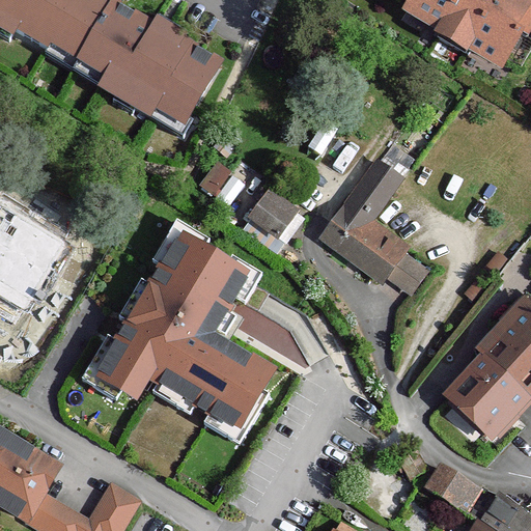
[(0,0),(0,24),(20,35),(50,53),(53,48),(108,79),(104,85),(157,116),(160,112),(187,128),(190,120),(221,70),(213,64),(214,62),(185,45),(165,34),(163,37),(154,32),(142,26),(143,24),(102,0),(0,0)]
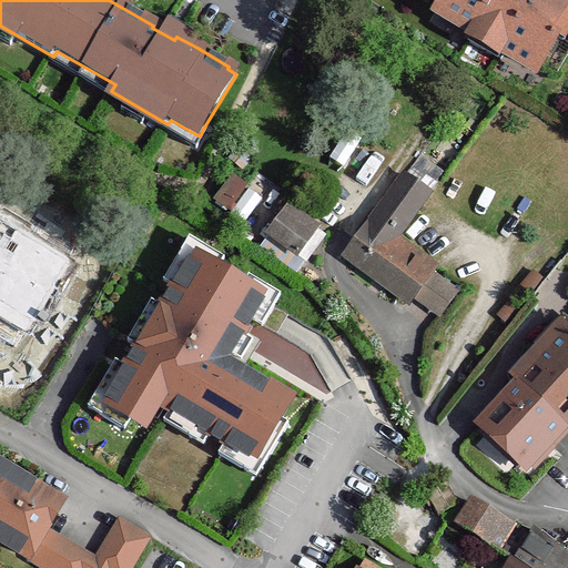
[(437,0),(443,3),(439,8),(475,29),(504,48),(539,69),(544,62),(559,72),(567,57),(567,42),(566,41),(553,32),(566,10),(567,6),(567,0),(530,0),(530,1),(527,0),(437,0)]
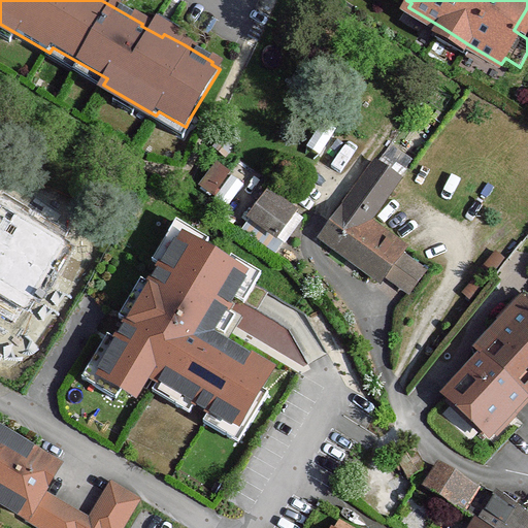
[(514,30),(526,38),(527,33),(527,10),(526,9),(514,30)]
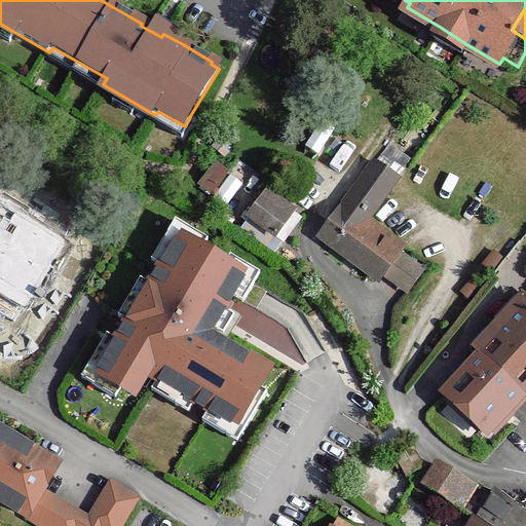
[(187,35),(160,20),(152,32),(161,37),(163,34),(183,44),(187,35)]
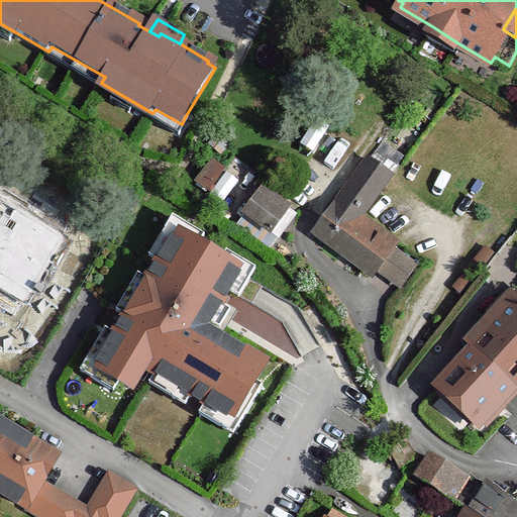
[(19,34),(0,23),(0,36),(13,44),(19,34)]
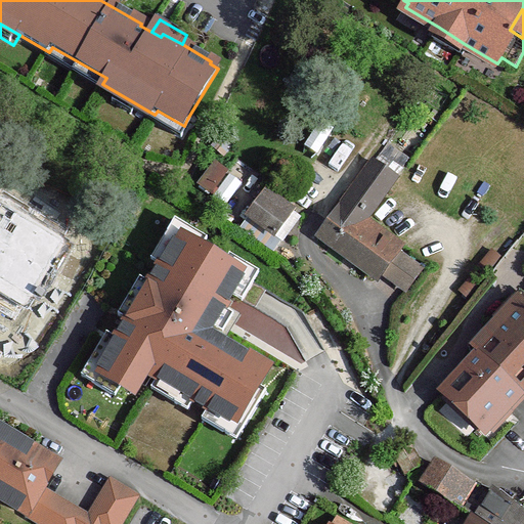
[(465,44),(438,27),(433,36),(460,52),(465,44)]
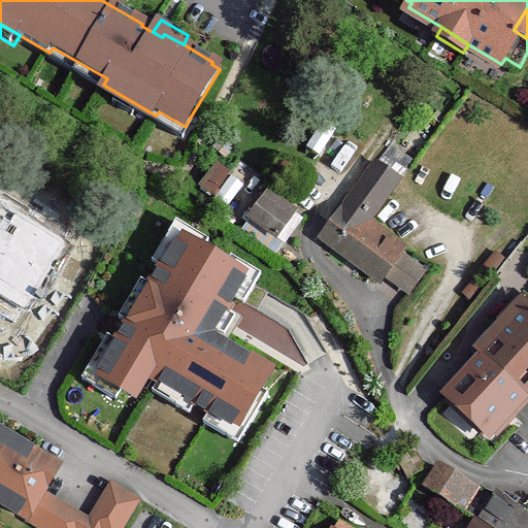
[(53,47),(50,53),(47,57),(118,98),(114,103),(134,116),(136,112),(185,140),(195,124),(189,120),(186,127),(159,111),(156,116),(103,85),(107,78),(53,47)]
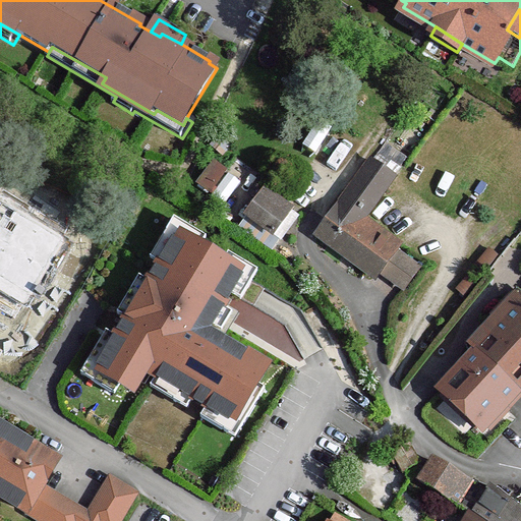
[(321,230),(379,274),(402,242),(365,215),(393,176),(371,161),(338,208),(321,230)]
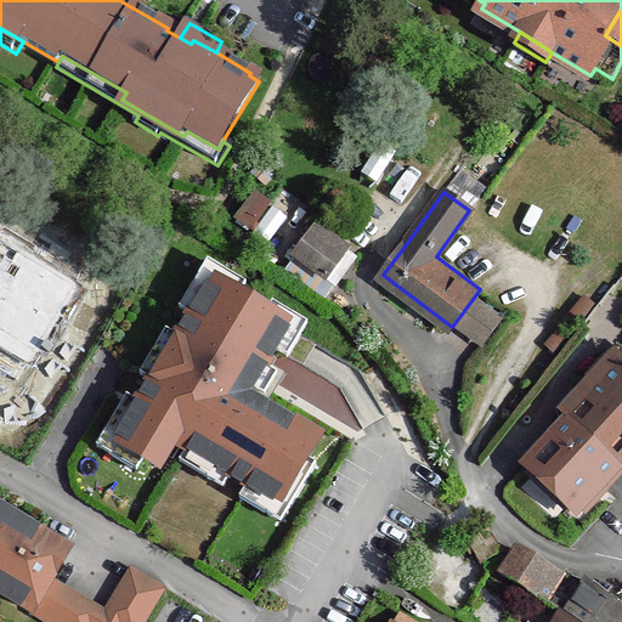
[(239,221),(252,230),(267,205),(256,197),(239,221)]
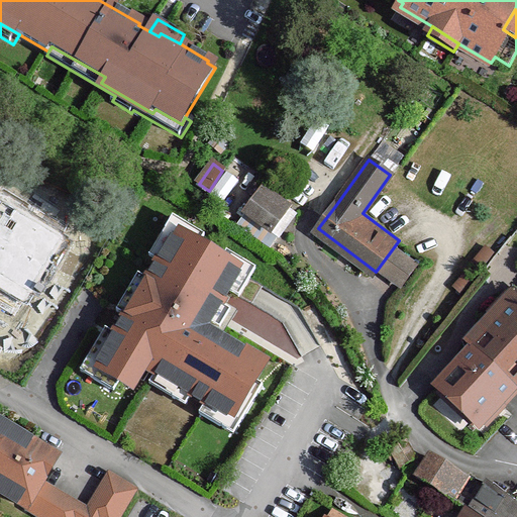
[(244,213),(280,236),(296,214),(262,190),(244,213)]
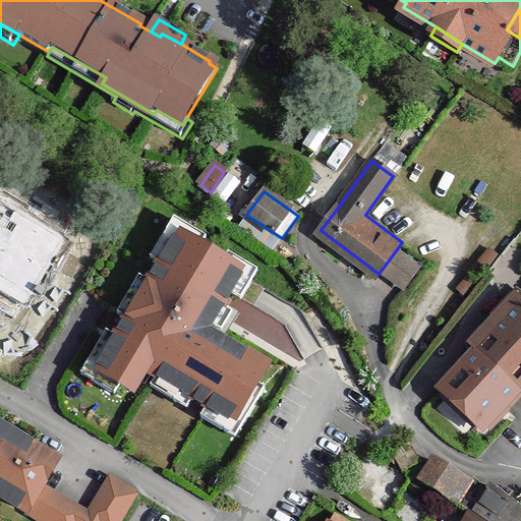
[(0,273),(35,294),(69,238),(0,196),(0,273)]
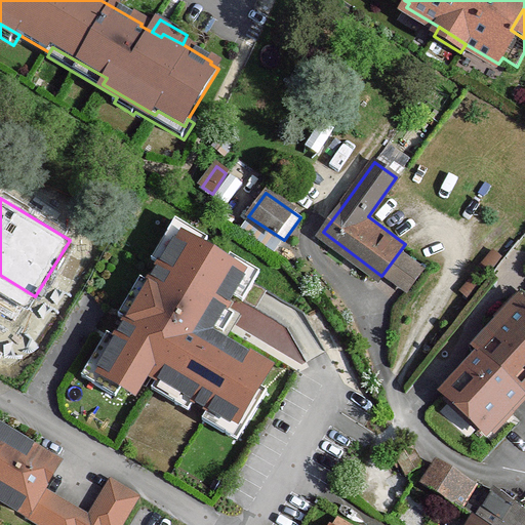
[(270,369),(211,332),(246,275),(182,235),(125,328),(99,371),(131,391),(145,368),(236,425),(270,369)]
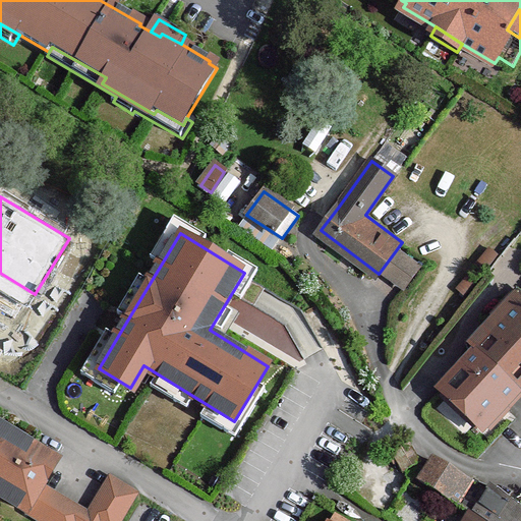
[(491,316),(501,325),(520,302),(520,301),(512,294),(491,316)]
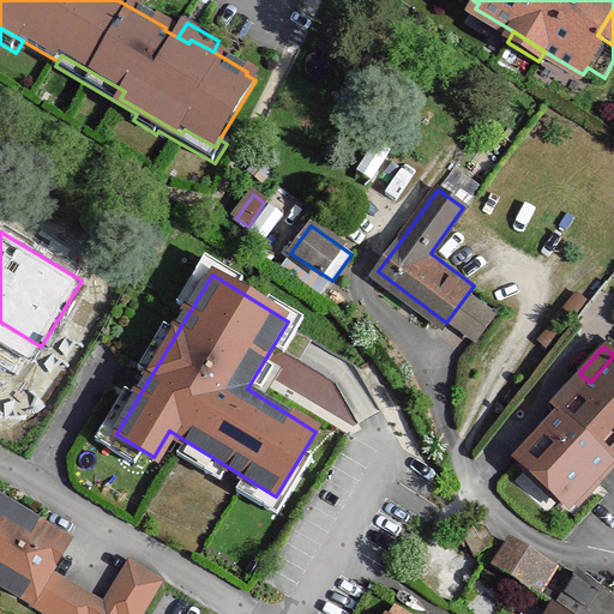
[(613,356),(590,383),(563,414),(612,458),(613,455),(613,356)]
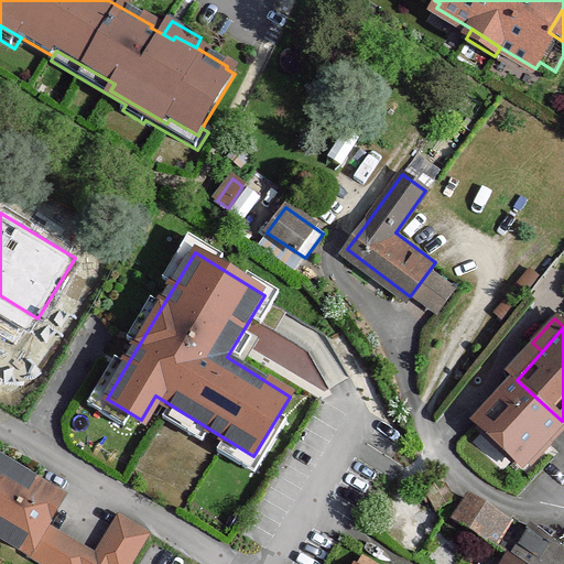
[(562,421),(517,380),(498,401),(480,420),(525,461),(545,438),(549,442),(560,430),(556,426),(562,421)]
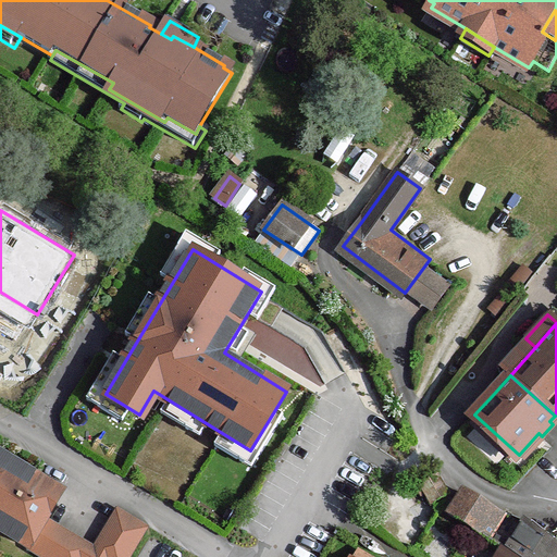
[(96,556),(45,525),(52,512),(49,510),(51,507),(48,494),(35,487),(37,483),(0,460),(0,532),(40,556),(130,556),(146,530),(121,515),(96,556)]
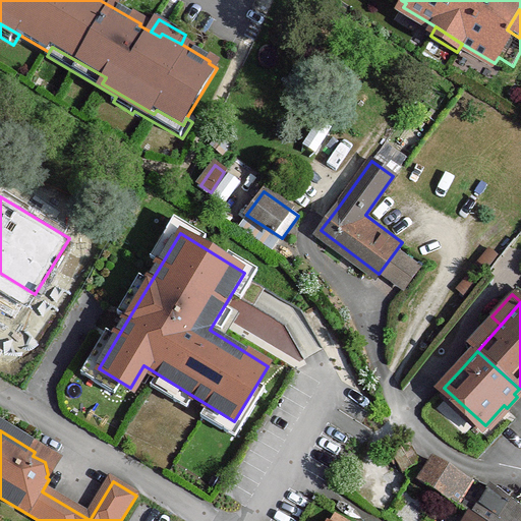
[(391,457),(395,462),(398,460),(405,470),(419,461),(410,446),(391,457)]
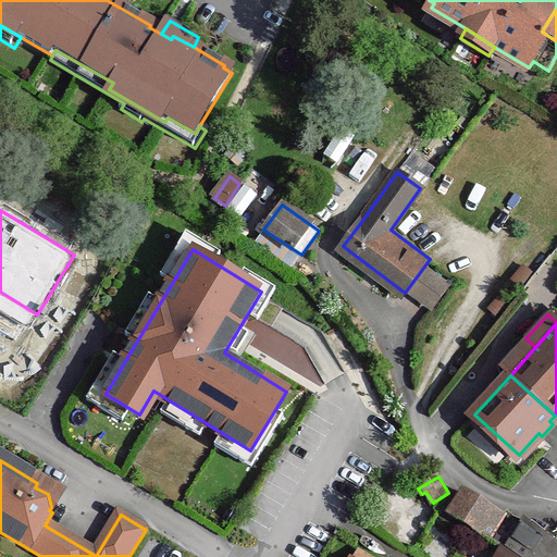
[(505,518),(507,514),(494,511),(480,503),(465,493),(460,498),(457,504),(450,516),(491,540),(505,518)]
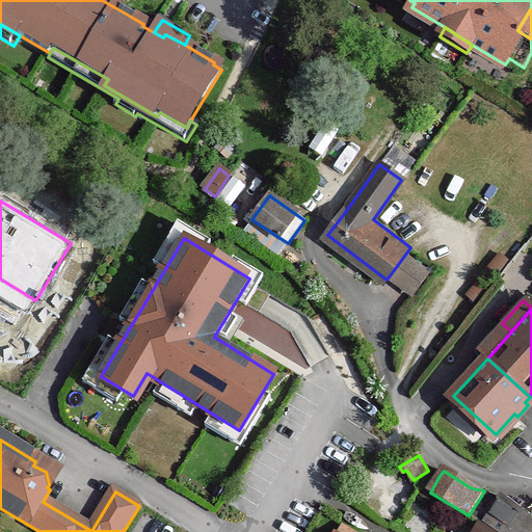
[(482,495),(469,515),(480,524),(487,528),(506,502),(494,494),(484,490),(482,495)]
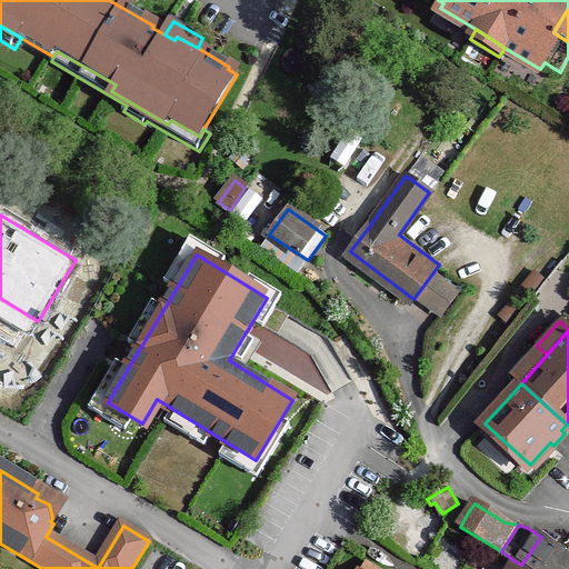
[(526,568),(568,568),(568,557),(541,537),(521,565),(526,568)]
